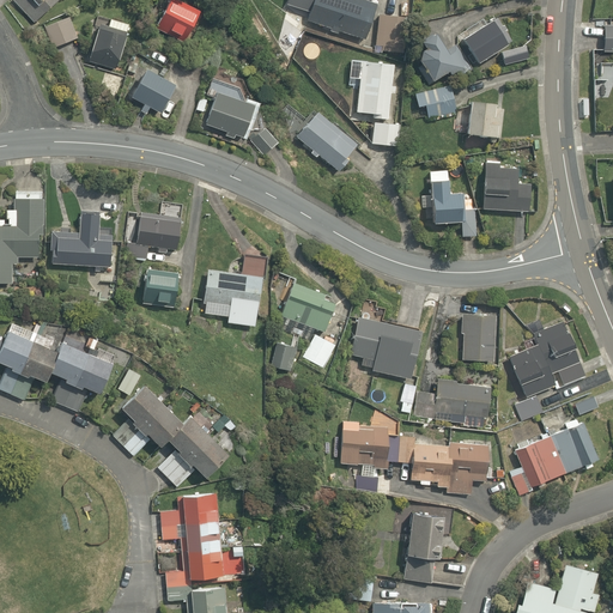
[(14,0),(13,1),(38,26),(64,0),(14,0)]
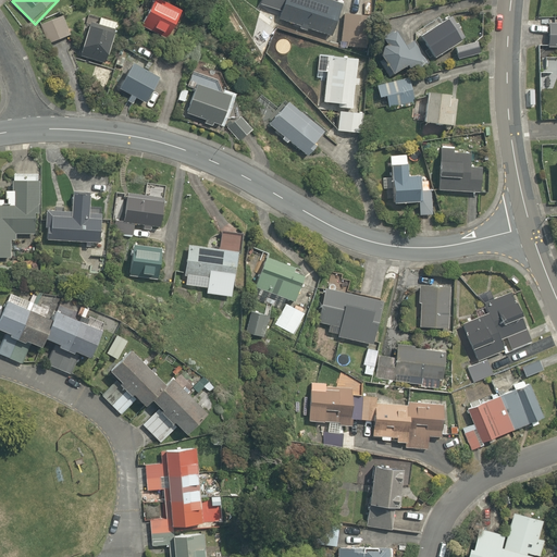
[(188,13),(160,0),(148,29),(176,42),(188,13)]
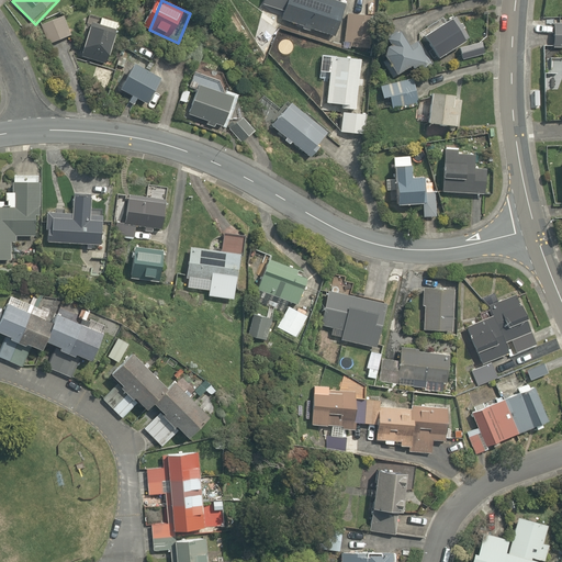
[(347,8),(325,0),(294,0),(285,23),(335,42),(347,8)]
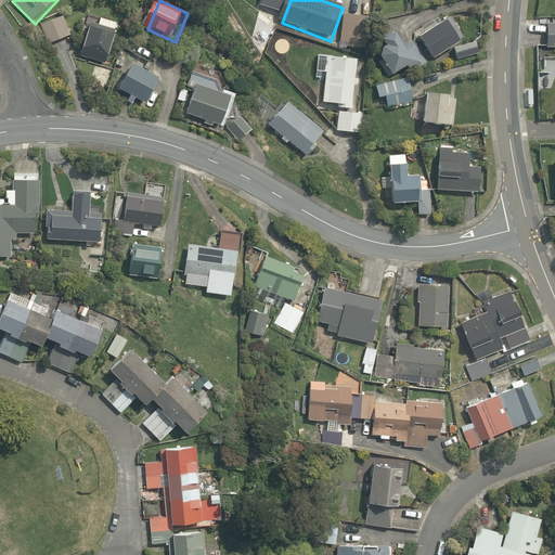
[(369,17),(344,15),(340,47),(365,49),(369,17)]
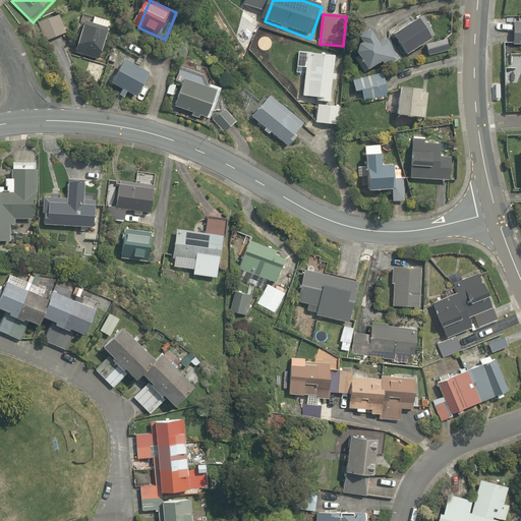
[(61,16),(38,23),(44,43),(67,36),(61,16)]
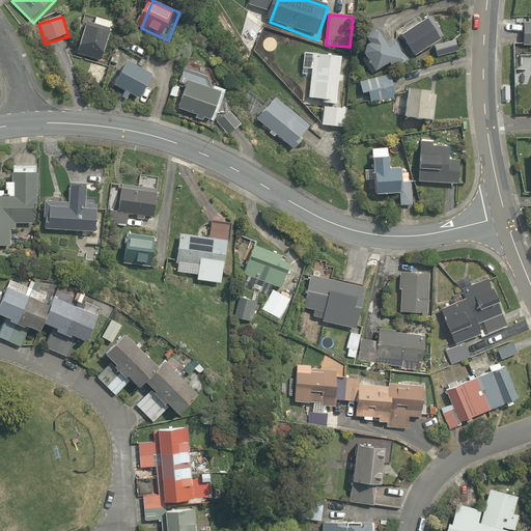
[(114,23),(98,18),(95,24),(83,20),(73,54),(108,64),(118,32),(112,30),(114,23)]
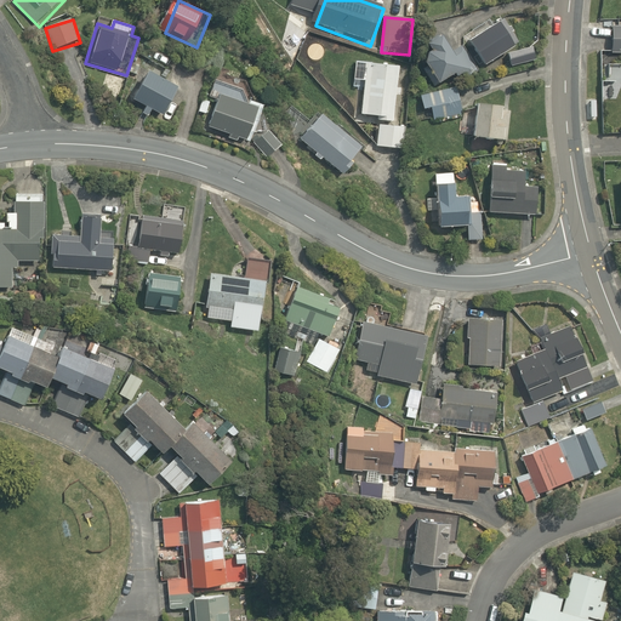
[(520,49),(505,21),(471,40),(488,70),(510,58),(517,70),(530,63),(539,58),(530,43),(520,49)]
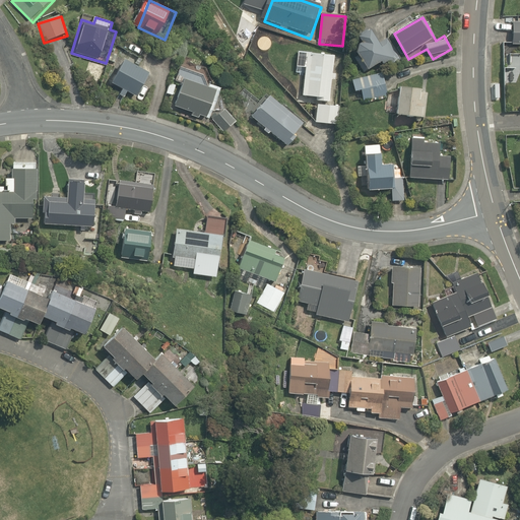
[(382,44),(374,33),(361,42),(365,47),(355,53),(371,73),(401,56),(389,39),(382,44)]
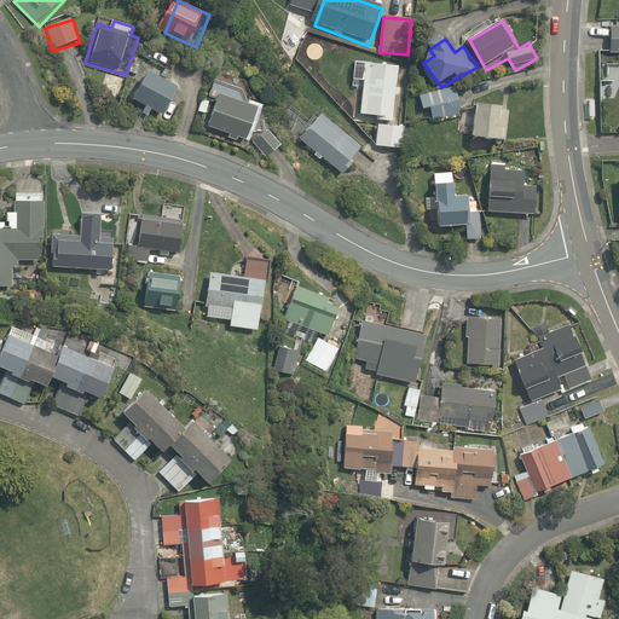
[(400,67),(370,62),(362,115),(392,120),(400,67)]
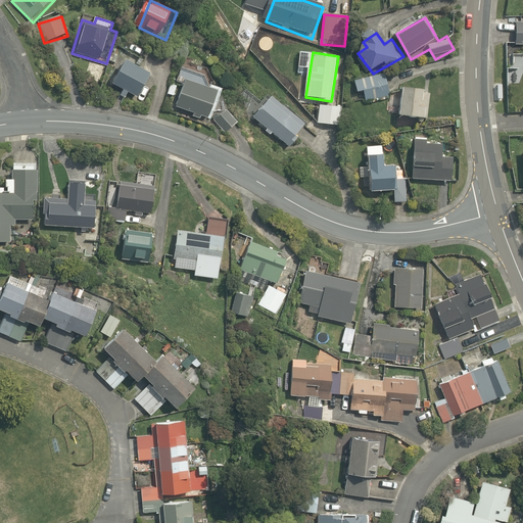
[(155,76),(129,63),(115,96),(130,102),(132,96),(144,102),(155,76)]
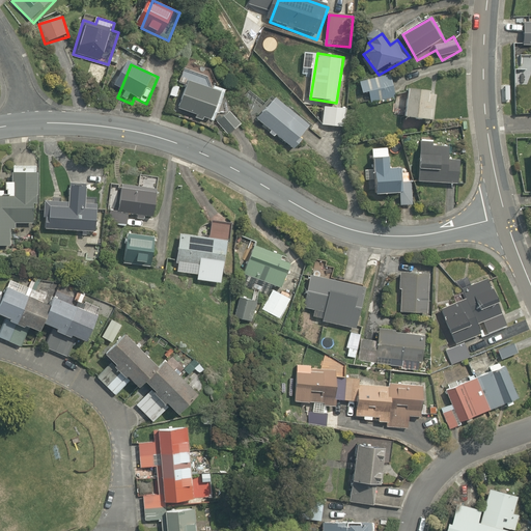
[(393,78),(362,83),(364,93),(395,88),(393,78)]
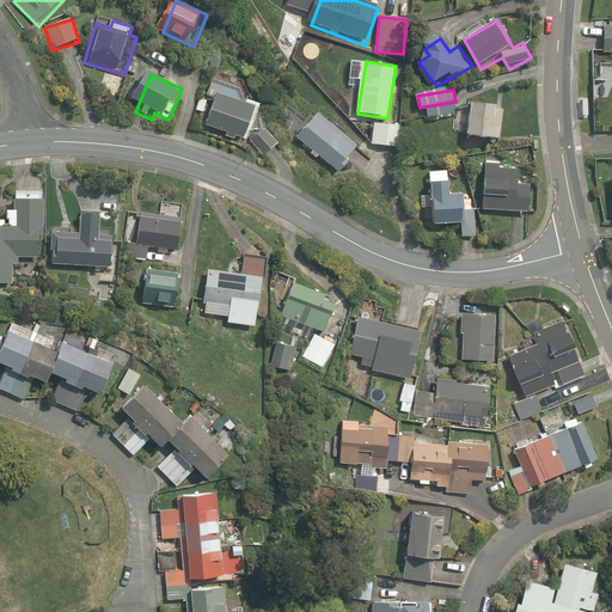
[(255,110),(218,95),(203,129),(240,144),(255,110)]
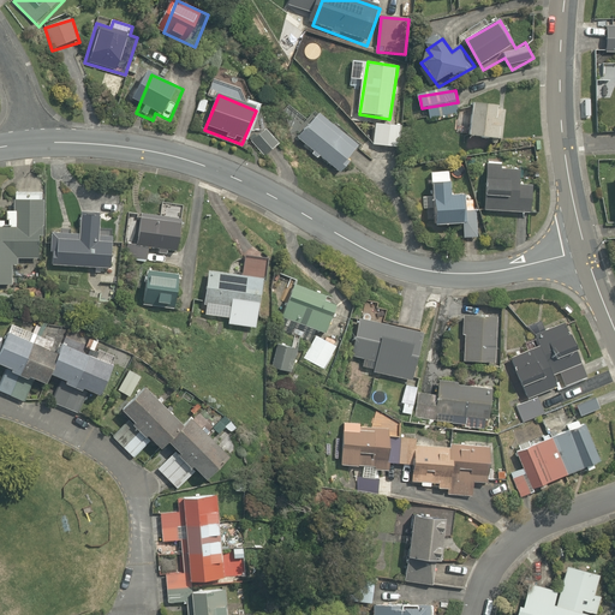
[(210,102),(199,99),(195,112),(206,117),(210,102)]
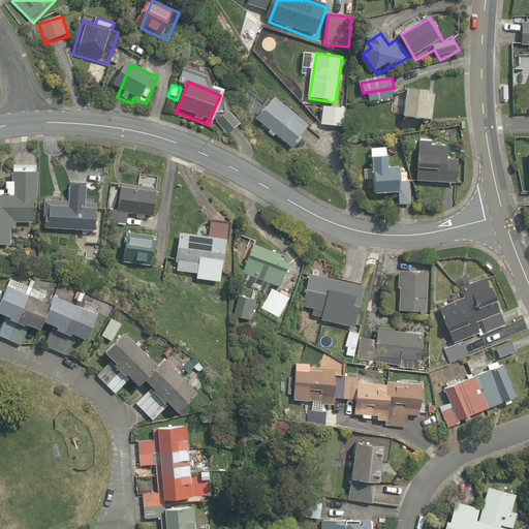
[(434,91),(408,88),(404,115),(430,119),(434,91)]
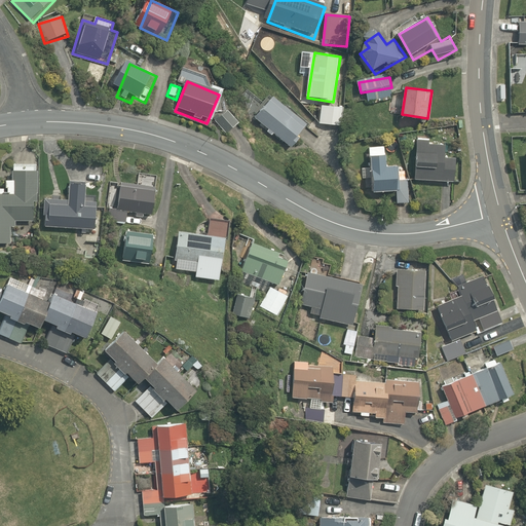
[(308,127),(275,101),(257,123),(291,150),(307,129),(308,127)]
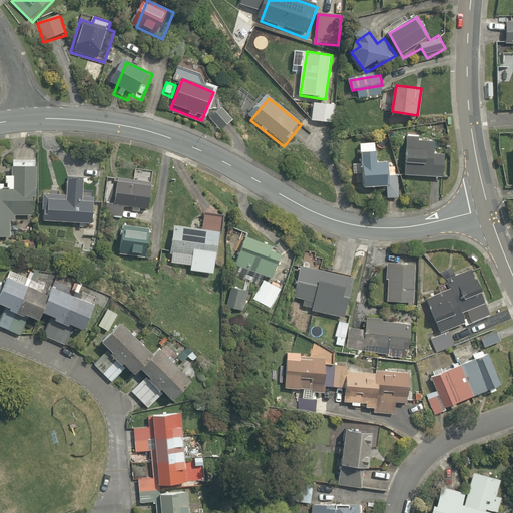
[(336,105),(315,103),(313,123),(334,124),(336,105)]
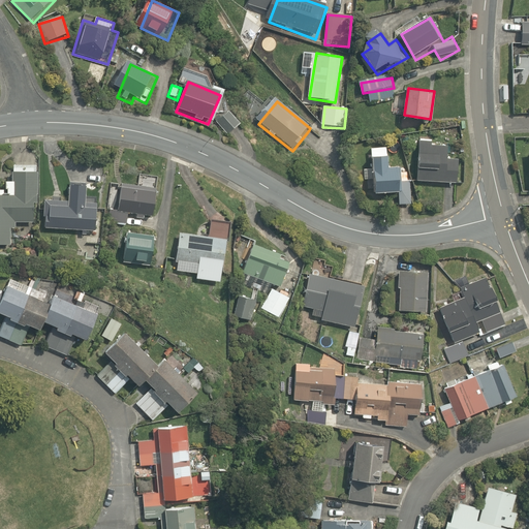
[(240,125),(229,113),(218,123),(229,134),(240,125)]
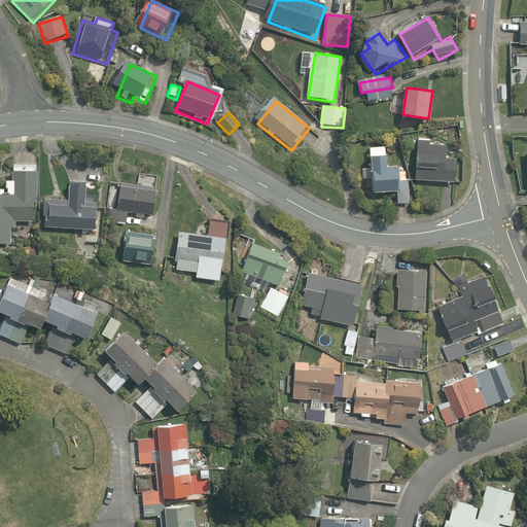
[(332,134),(314,123),(309,131),(315,135),(312,140),(325,147),(332,134)]
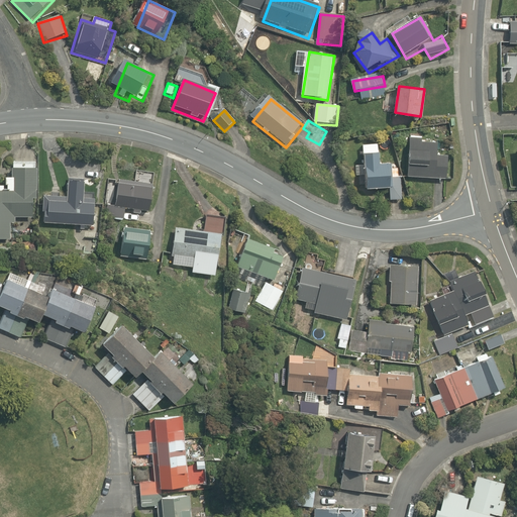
[(423,139),(410,138),(408,179),(449,181),(450,158),(439,158),(439,144),(423,143),(423,139)]
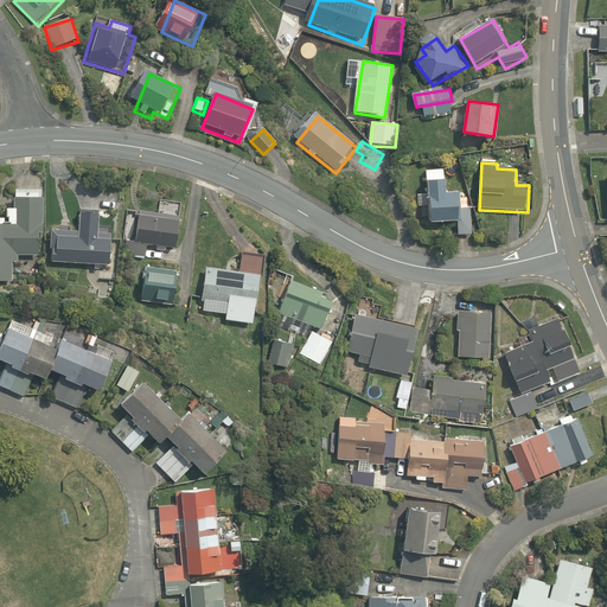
[(448,171),(428,170),(427,195),(417,193),(416,206),(428,206),(427,222),(458,224),(457,236),(471,236),(472,208),(467,208),(468,195),(447,193),(448,171)]
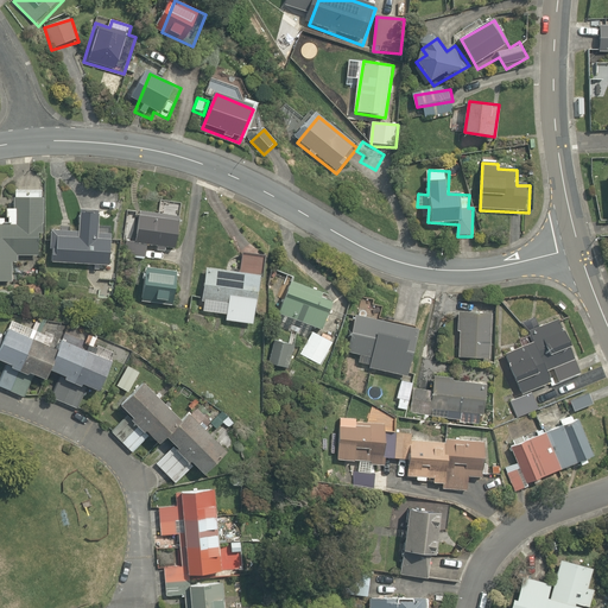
[(46,202),(17,201),(16,210),(8,210),(8,217),(0,216),(0,283),(16,283),(17,259),(45,260),(46,202)]
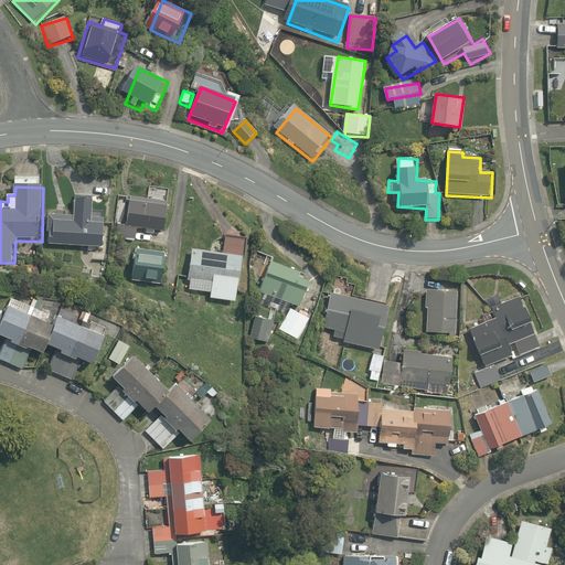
[(171,202),(132,196),(130,211),(128,225),(167,232),(171,202)]
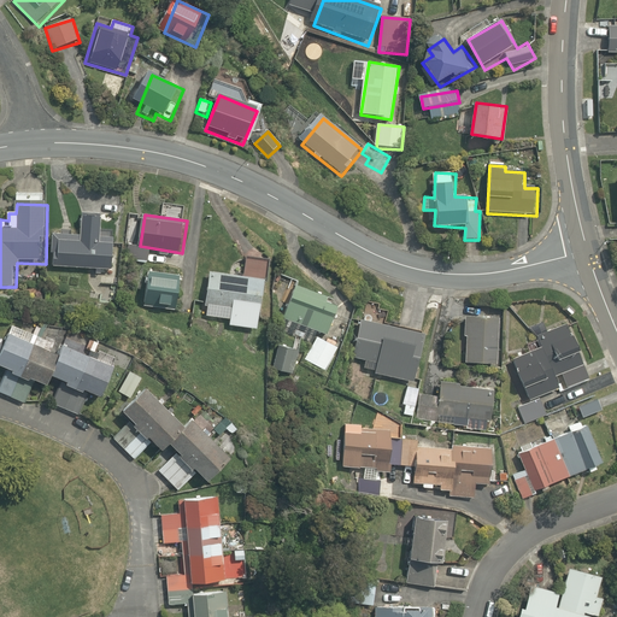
[(140,218),(127,216),(122,246),(134,248),(140,218)]
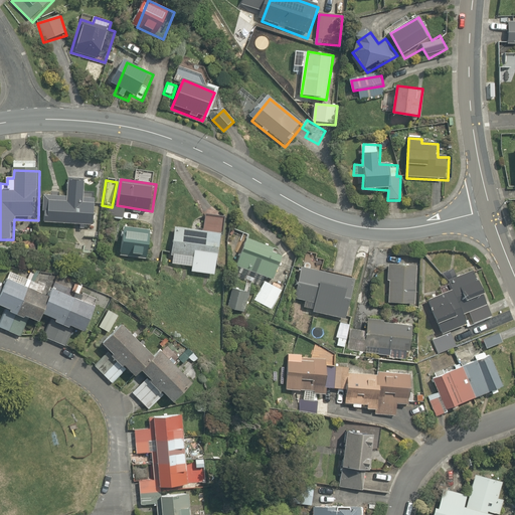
[(66,196),(43,195),(42,213),(46,213),(46,225),(99,228),(100,199),(86,198),(87,184),(67,183),(66,196)]
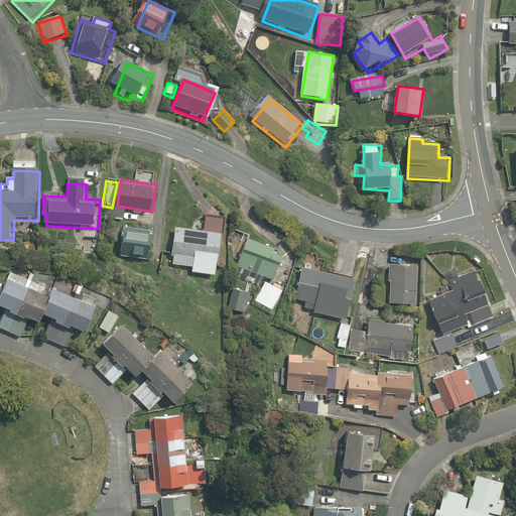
[(206,233),(177,229),(171,268),(194,271),(192,275),(220,279),(228,220),(209,217),(206,233)]
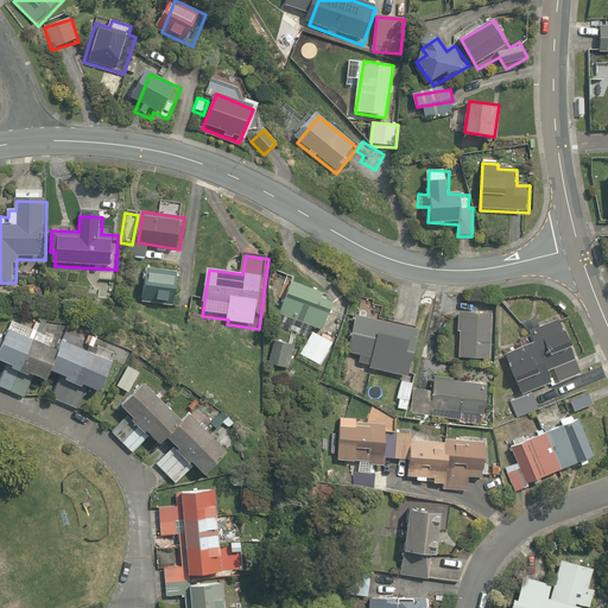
[(184,273),(152,268),(147,304),(179,308),(184,273)]
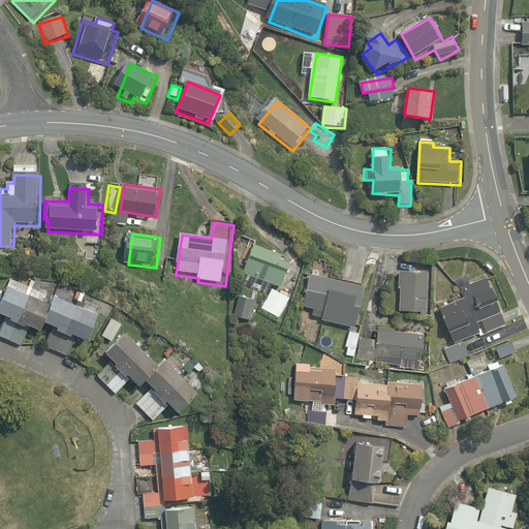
[(291,266),(254,250),(245,273),(282,289),(291,266)]
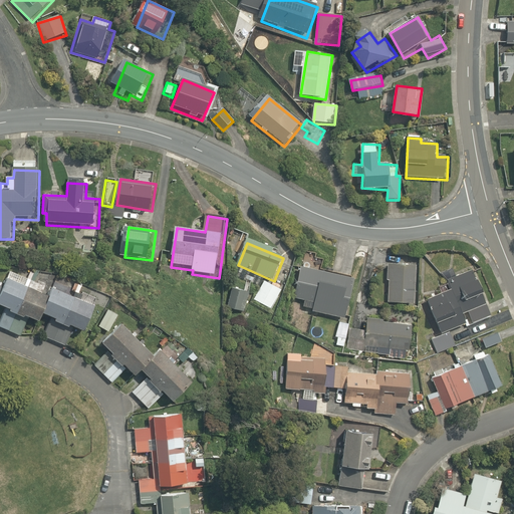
[(321,261),(296,255),(293,267),(302,269),(293,301),(315,306),(314,312),(347,320),(357,280),(319,270),(321,261)]
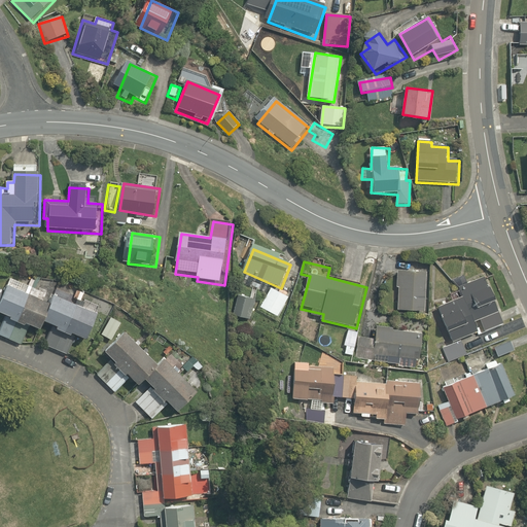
[(428,276),(395,273),(394,289),(400,290),(398,311),(424,313),(428,276)]
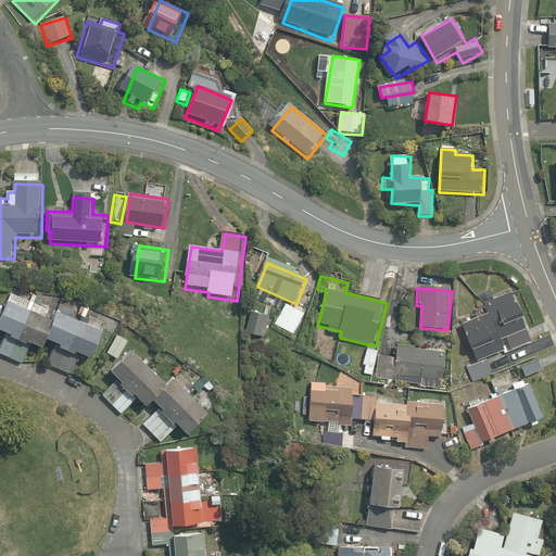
[(490,314),(459,326),(475,365),(467,368),(472,381),(493,374),(488,361),(531,343),(512,294),(485,304),(490,314)]
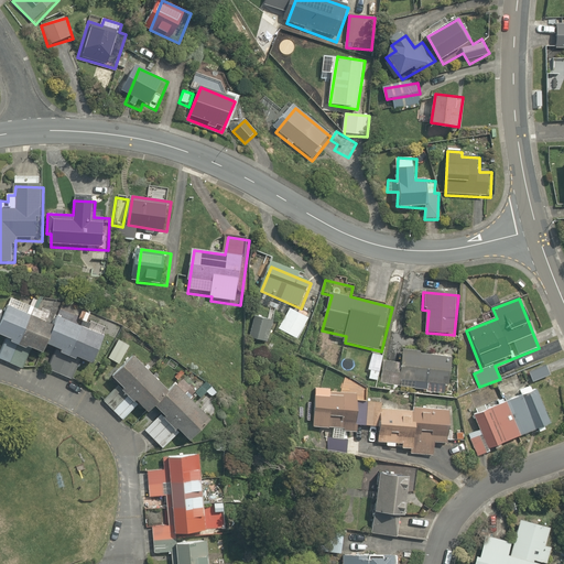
[(311,318),(289,307),(278,329),(299,340),(311,318)]
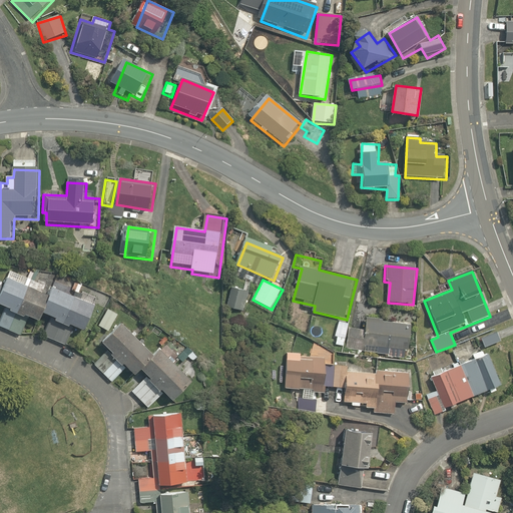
[(48,299),(5,281),(0,294),(0,331),(14,337),(22,318),(37,325),(48,299)]
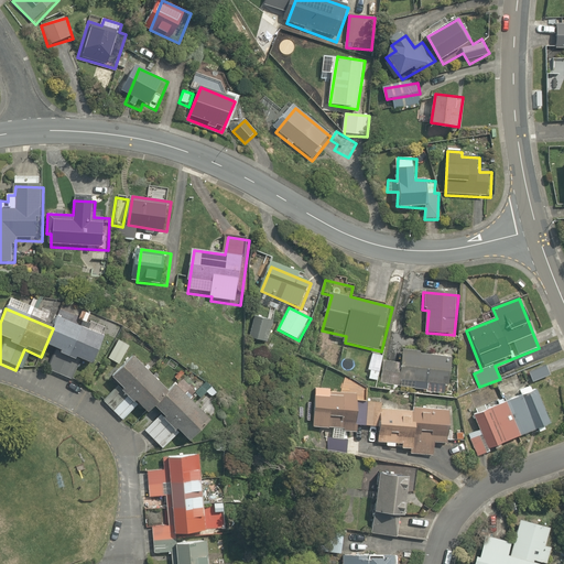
[(273,325),(255,316),(246,337),(264,345),(273,325)]
